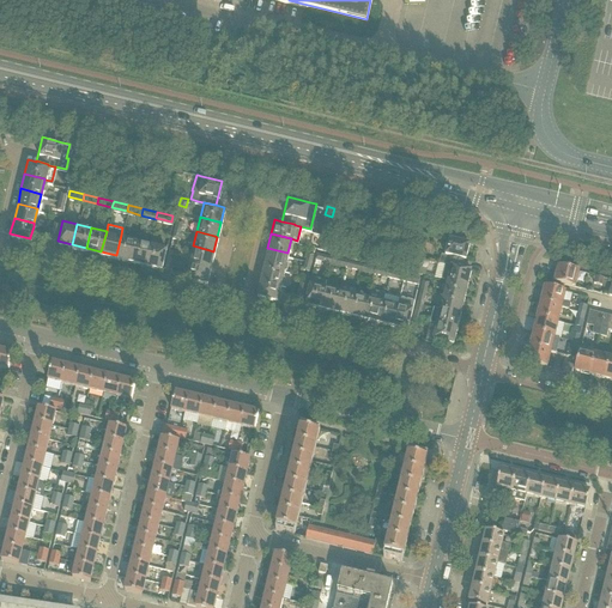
[(116,255),(131,259),(135,238),(121,235),(116,255)]
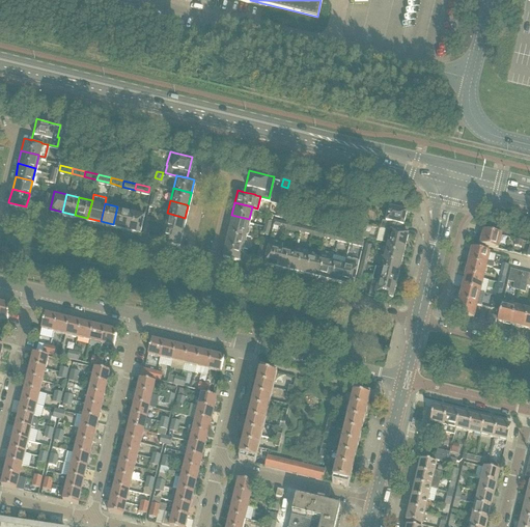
[(387,218),(385,226),(389,227),(389,226),(400,229),(406,209),(388,204),(385,218),(387,218)]
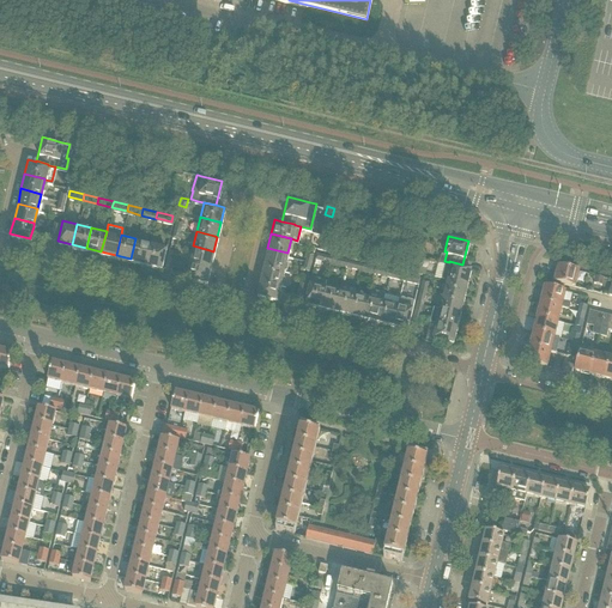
[(131,259),(145,262),(150,242),(135,238),(131,259)]
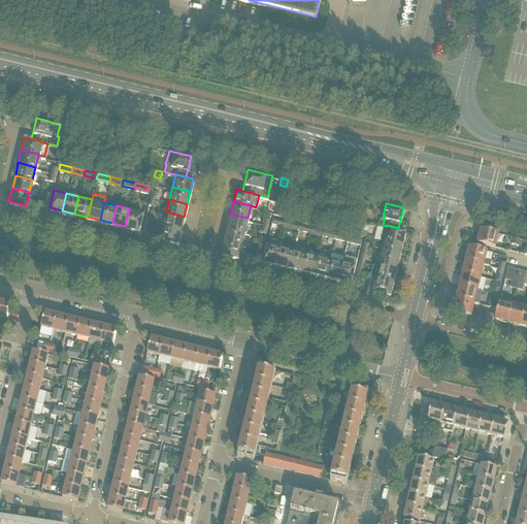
[(129,208),(125,226),(138,229),(142,211),(129,208)]
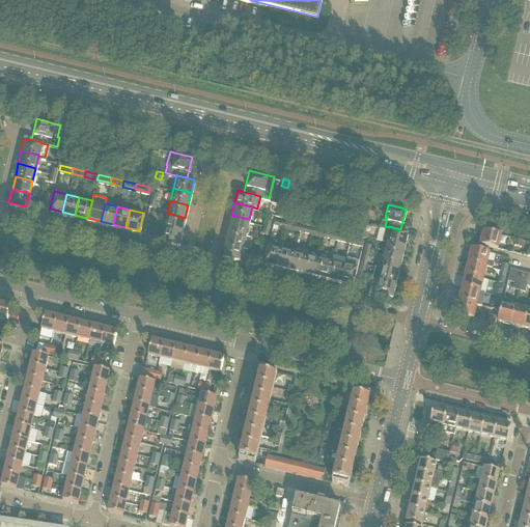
[(167,213),(164,226),(178,229),(182,230),(185,218),(182,217),(167,213)]
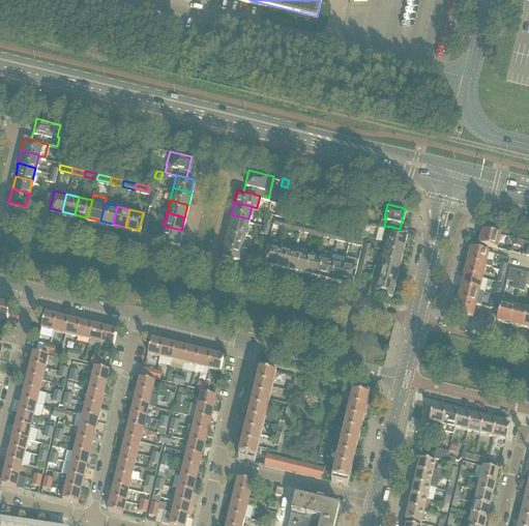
[(231,214),(228,228),(245,232),(248,218),(231,214)]
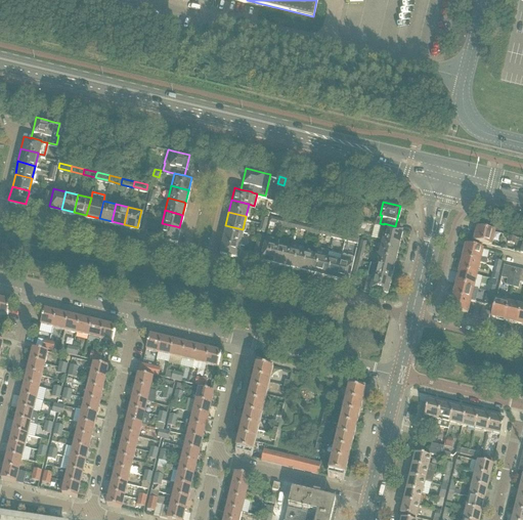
[(282,217),(281,222),(294,225),(295,220),(282,217)]
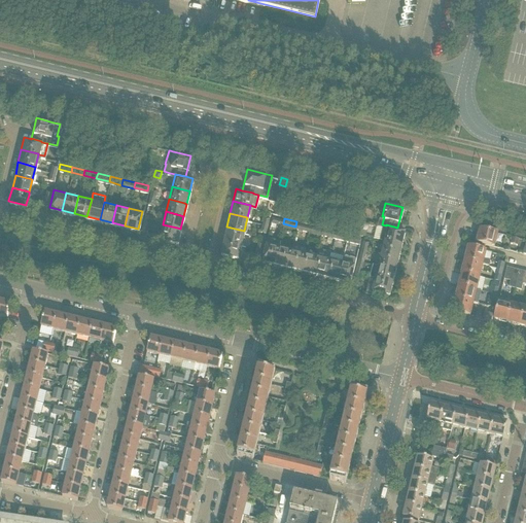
[(143,219),(140,233),(145,235),(149,220),(143,219)]
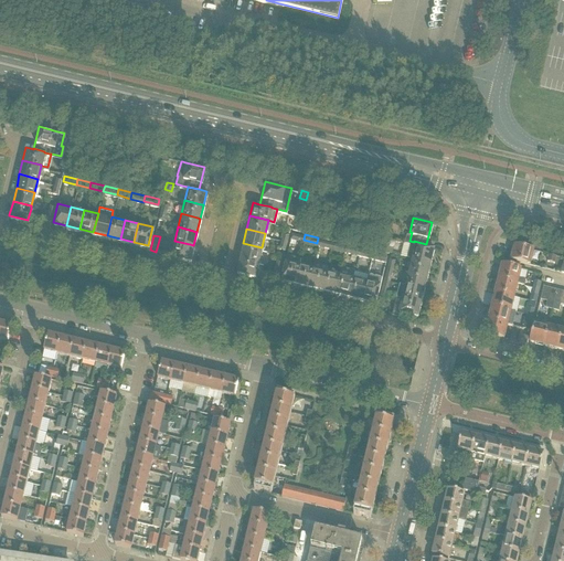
[(173,243),(171,254),(188,258),(190,258),(193,245),(190,244),(174,241),(173,243)]
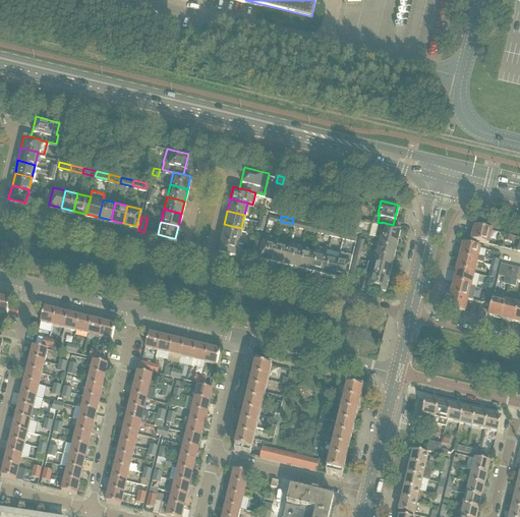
[(305,222),(304,227),(316,230),(318,225),(305,222)]
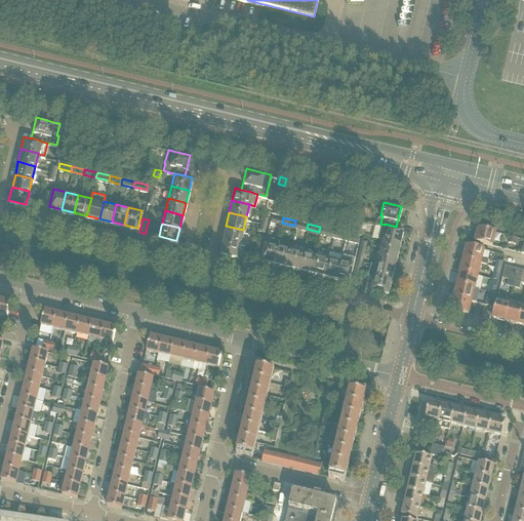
[(377,236),(383,237),(400,241),(403,229),(396,227),(385,224),(385,225),(380,224),(377,236)]
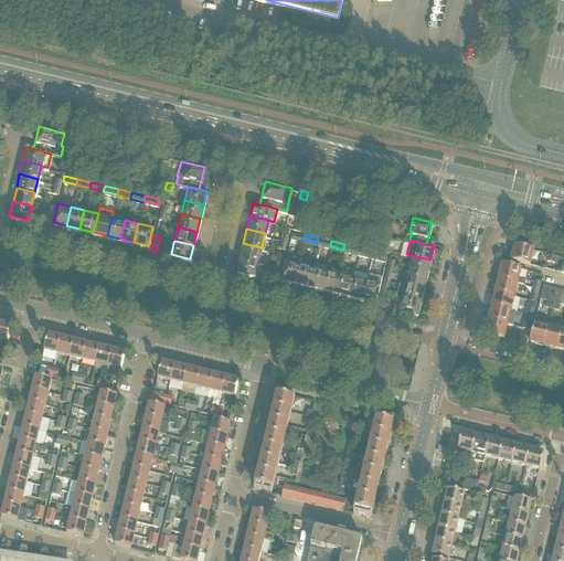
[(514,242),(514,243),(511,256),(529,261),(532,246),(514,242)]
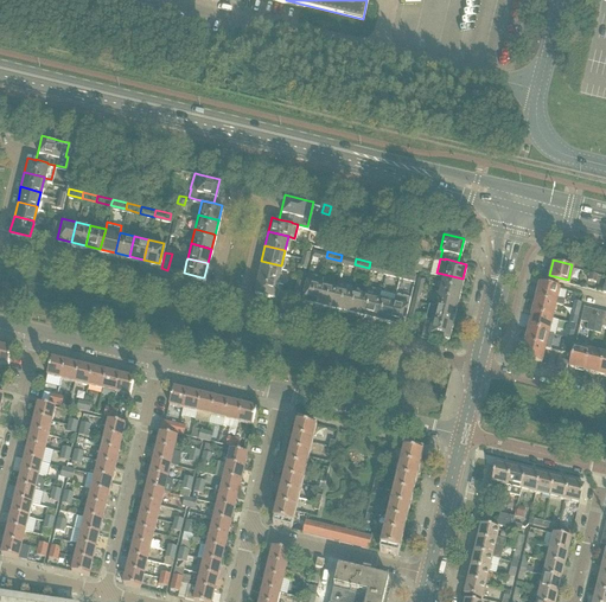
[(261,261),(257,275),(278,280),(281,266),(261,261)]
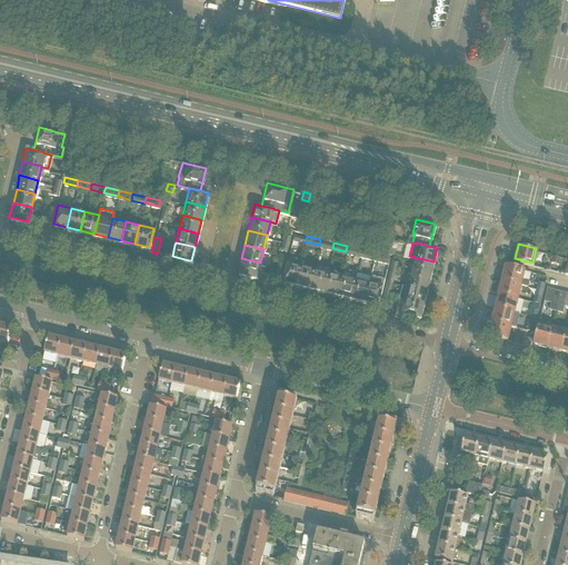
[(347,246),(346,251),(359,255),(361,249),(347,246)]
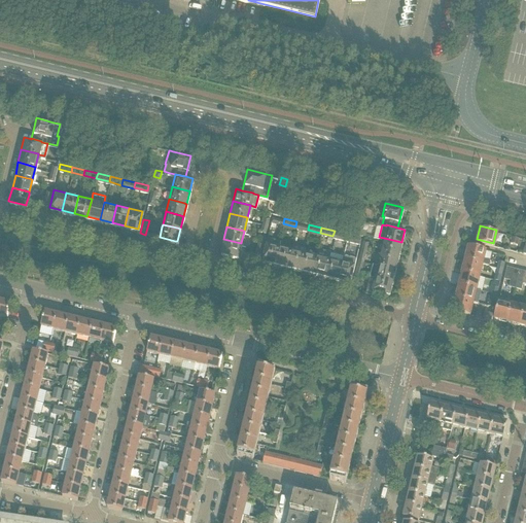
[(335,231),(332,236),(346,239),(347,234),(335,231)]
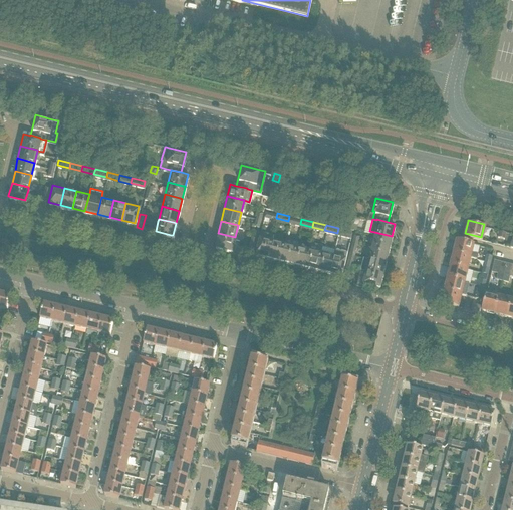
[(338,228),(337,233),(349,236),(350,231),(338,228)]
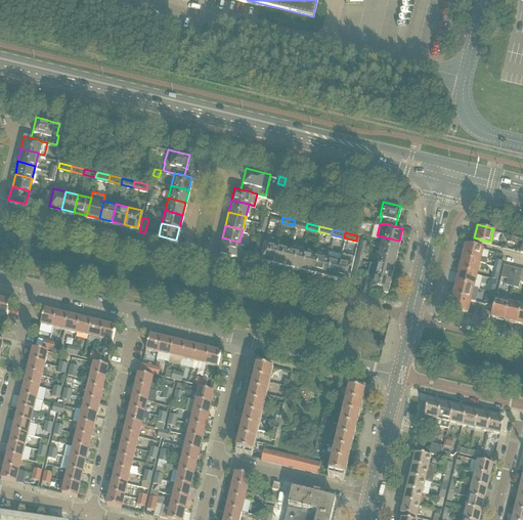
[(508,232),(506,239),(513,241),(515,233),(508,232)]
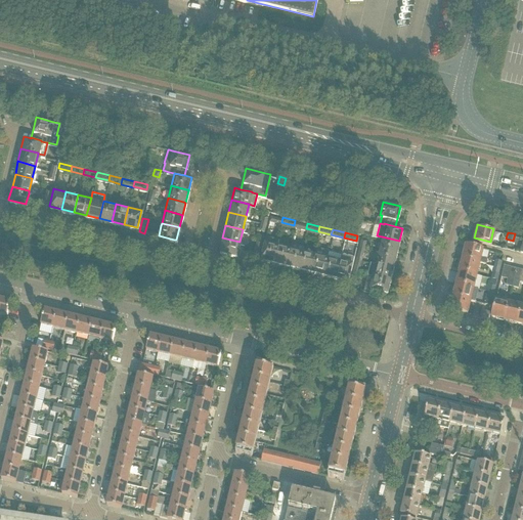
[(259,257),(272,260),(276,243),(277,236),(265,233),(259,257)]
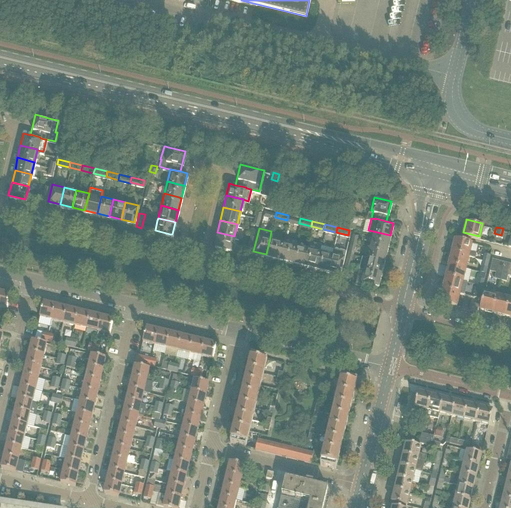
[(373,231),(370,243),(387,247),(390,235),(373,231)]
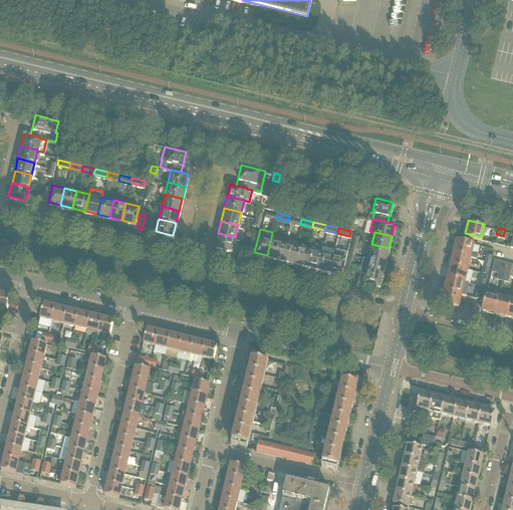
[(215,245),(215,246),(231,250),(231,249),(234,240),(235,237),(218,233),(215,245)]
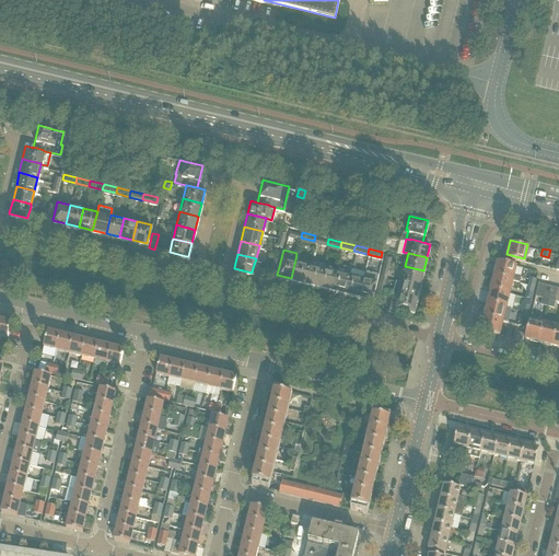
[(309,263),(304,281),(317,285),(322,266),(323,261),(310,257),(309,263)]
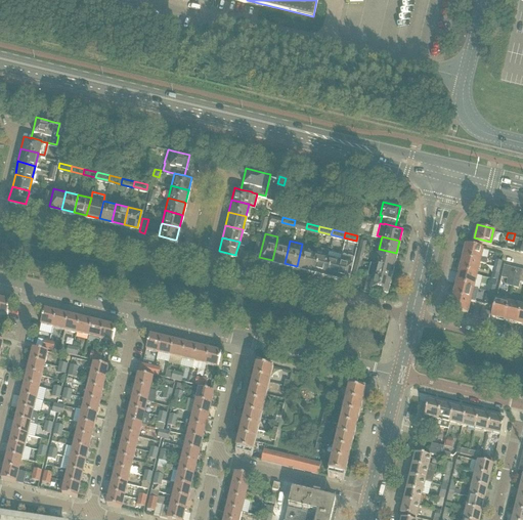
[(272,260),(285,263),(289,246),(276,243),(272,260)]
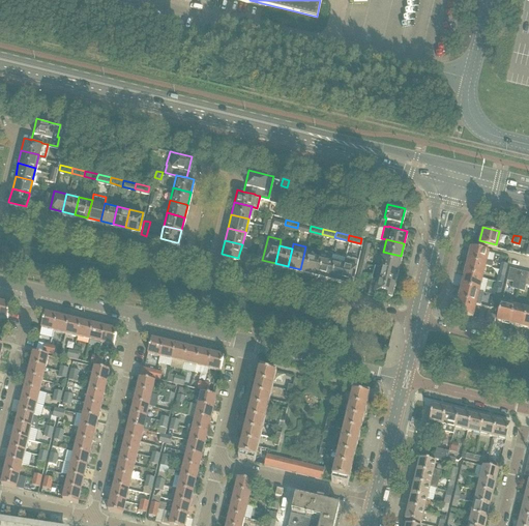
[(470,245),(467,258),(485,262),(491,264),(494,251),(470,245)]
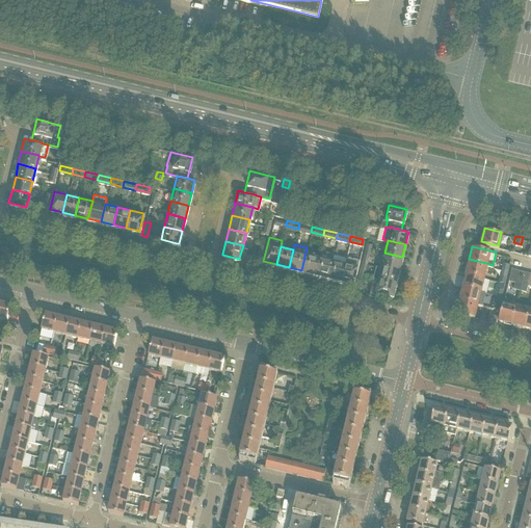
[(318,256),(314,273),(326,276),(333,252),(321,248),(321,251),(320,249),(318,256)]
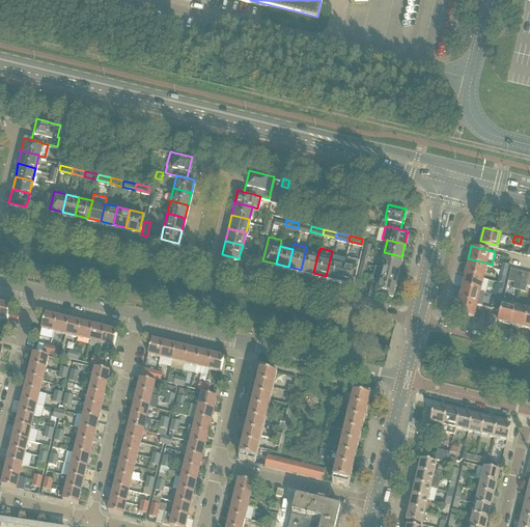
[(301,270),(313,273),(317,255),(305,252),(301,270)]
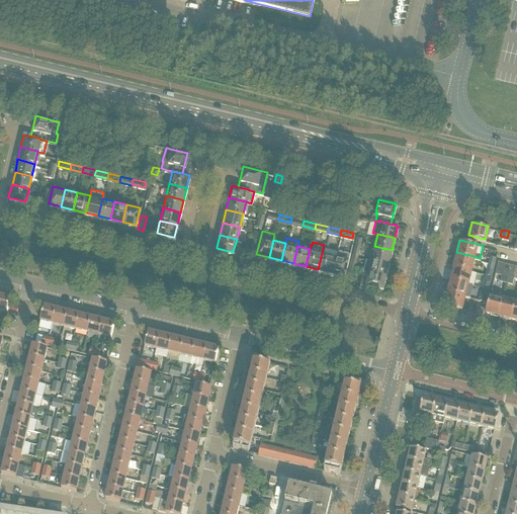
[(324,246),(318,269),(331,272),(336,249),(324,246)]
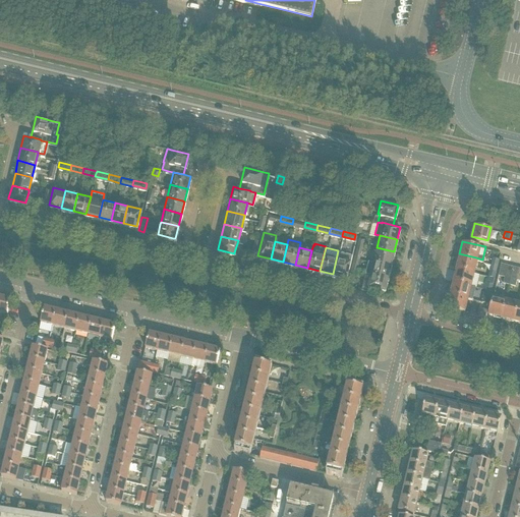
[(377,247),(373,260),(391,265),(394,251),(377,247)]
